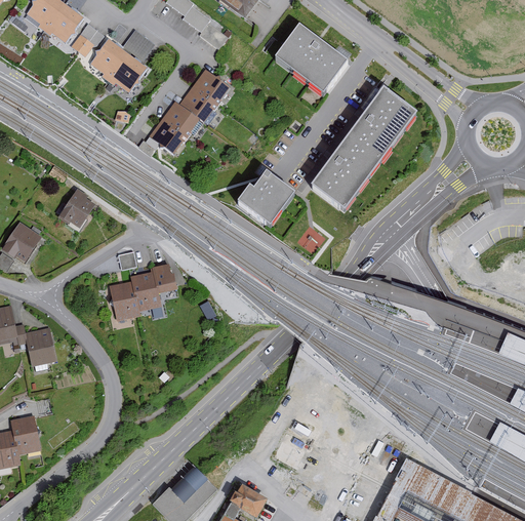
[(74,29),(82,17),(58,0),(36,0),(35,1),(31,1),(32,5),(26,13),(39,23),(38,26),(49,34),(51,32),(65,41),(70,34),(75,34),(74,29)]
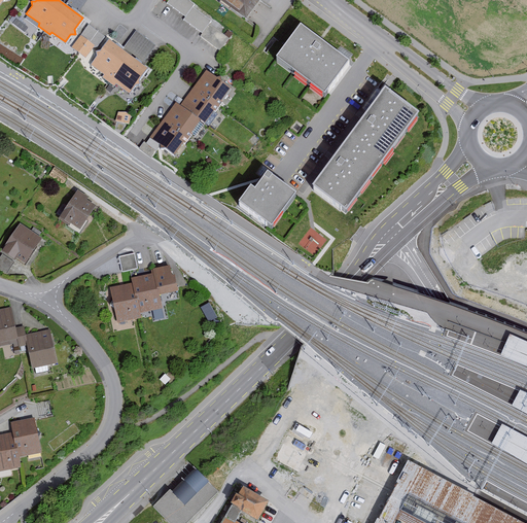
[(202,31),(210,19),(192,6),(195,4),(189,0),(168,0),(167,2),(185,15),(183,18),(202,31)]
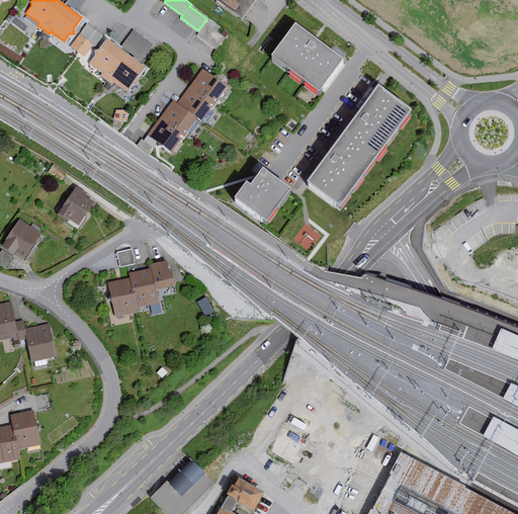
[(213,0),(241,19),(254,0),(213,0)]
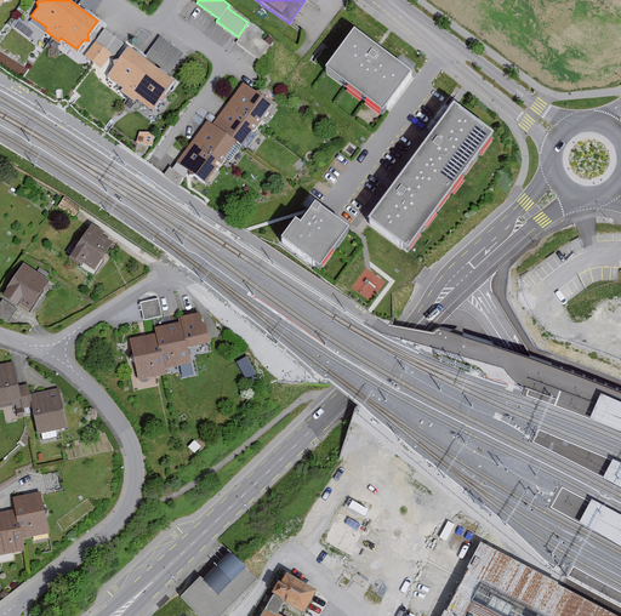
[(144,53),(169,72),(183,52),(159,34),(144,53)]
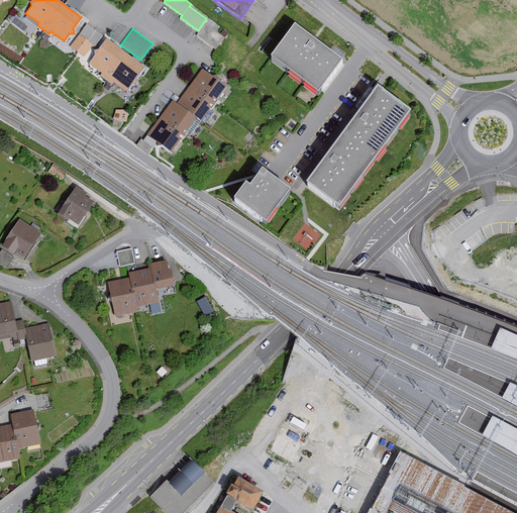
[(283,43),(271,34),(244,70),(304,114),(342,64),(295,28),(283,43)]
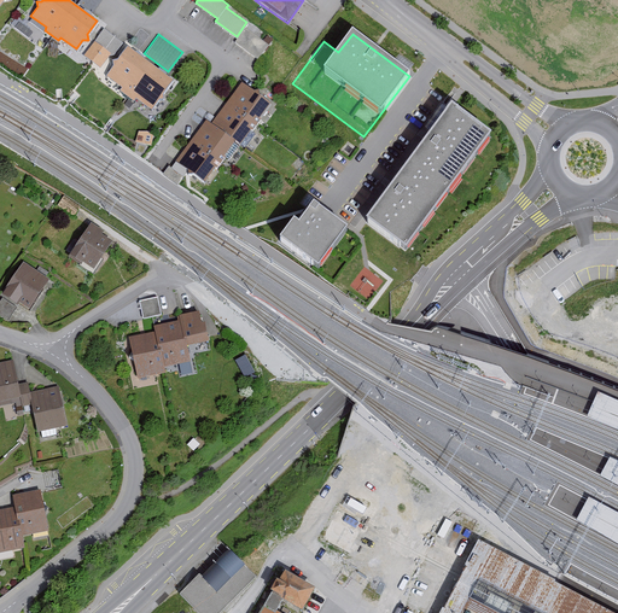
[(162,93),(172,80),(127,46),(116,59),(111,59),(112,64),(105,74),(121,86),(120,88),(133,99),(135,95),(151,107),(157,99),(163,99),(162,93)]
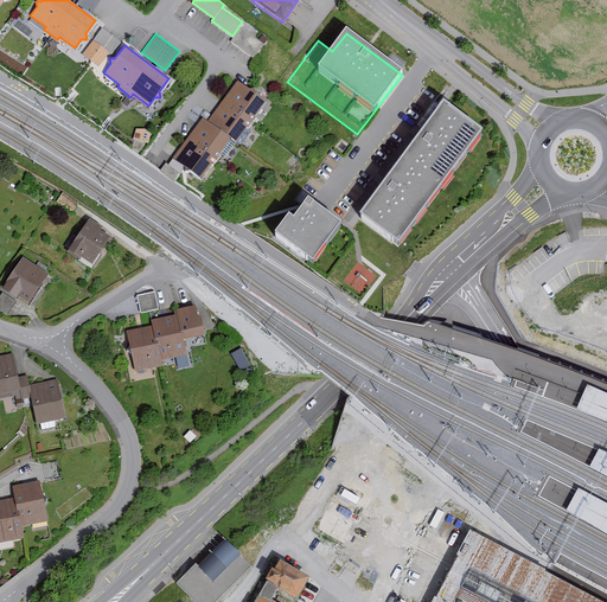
[(266,100),(237,79),(206,120),(202,116),(171,158),(199,179),(230,138),(235,141),(266,100)]
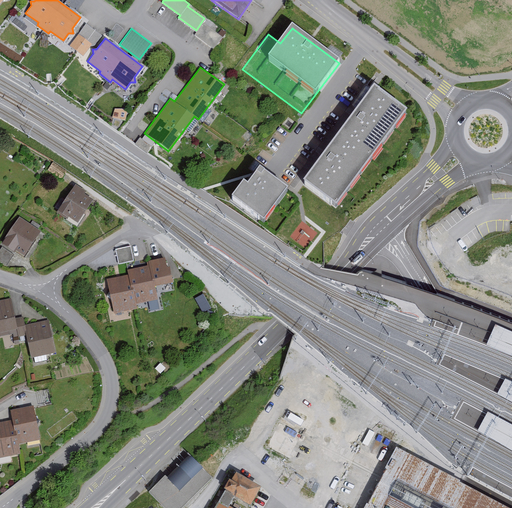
[(408,111),(372,84),(298,184),(334,211),(408,111)]
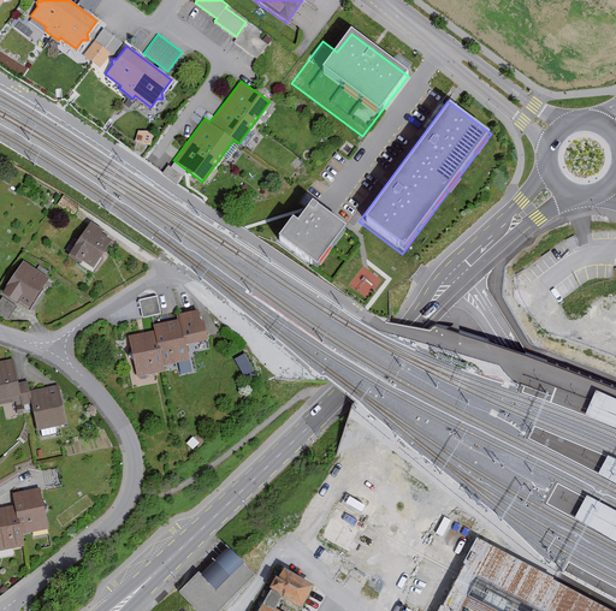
[(345,229),(308,202),(296,218),(291,214),(273,241),(317,271),(345,229)]
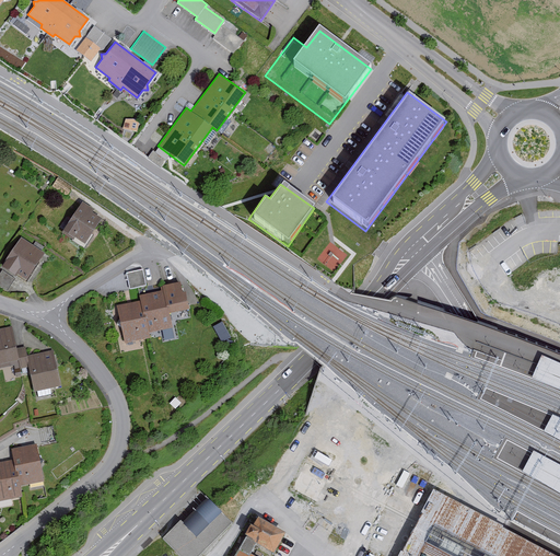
[(93,210),(82,201),(61,231),(71,239),(73,235),(84,244),(102,220),(91,212),(93,210)]
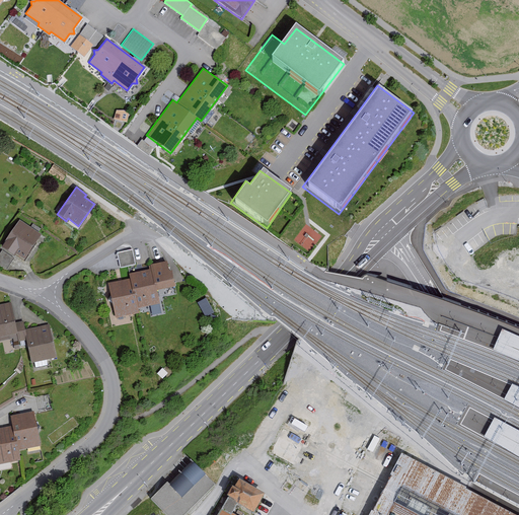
[(41,234),(19,220),(1,247),(13,255),(16,251),(24,258),(41,234)]
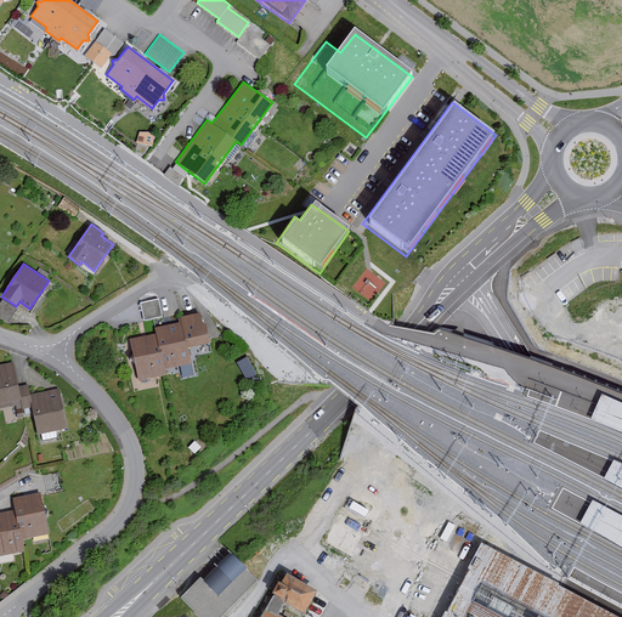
[(160,315),(157,298),(140,301),(143,318),(160,315)]
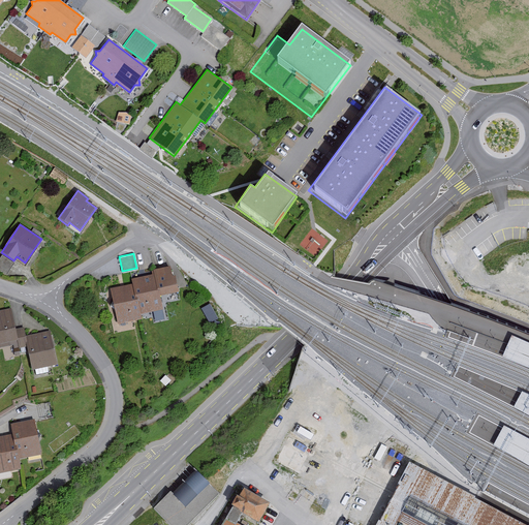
[(169,274),(168,267),(152,269),(153,274),(130,278),(131,283),(110,287),(116,321),(141,317),(139,311),(162,307),(159,295),(176,291),(173,274),(169,274)]
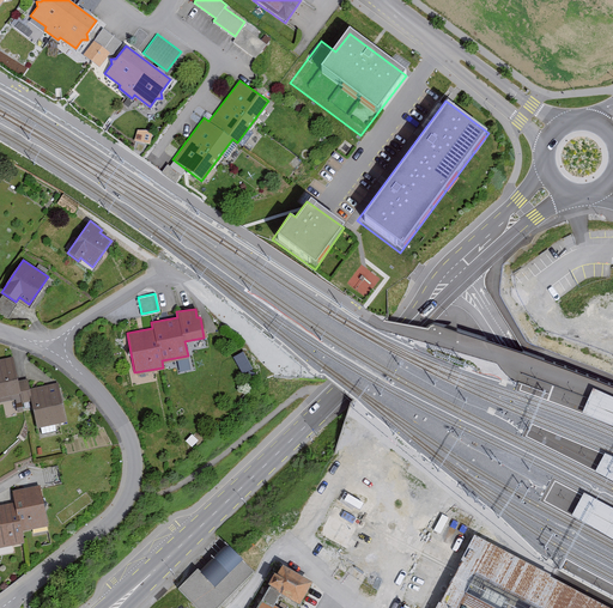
[(11,357),(0,358),(0,399),(17,396),(11,357)]
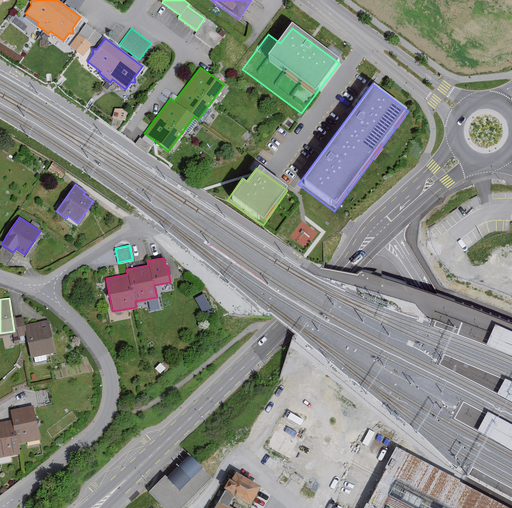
[(47,320),(24,324),(22,317),(15,318),(18,335),(25,334),(29,357),(53,352),(47,320)]
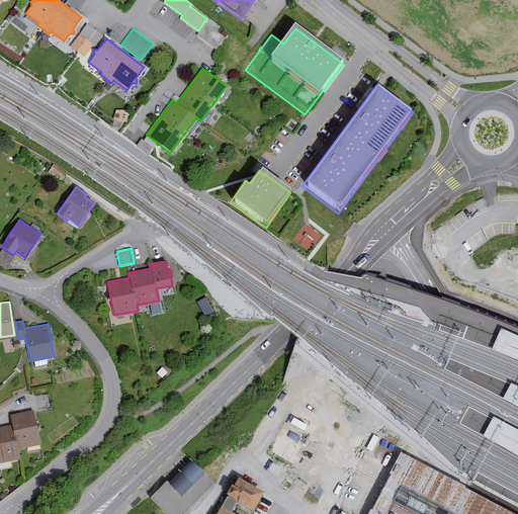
[(517,331),(501,324),(491,347),(500,350),(517,357),(517,331)]
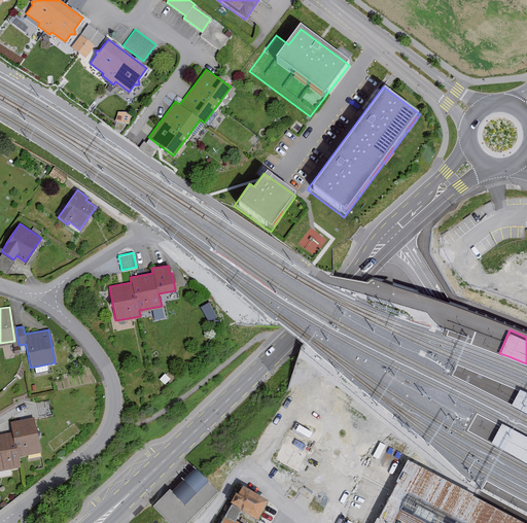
[(327,372),(318,384),(327,391),(337,379),(327,372)]
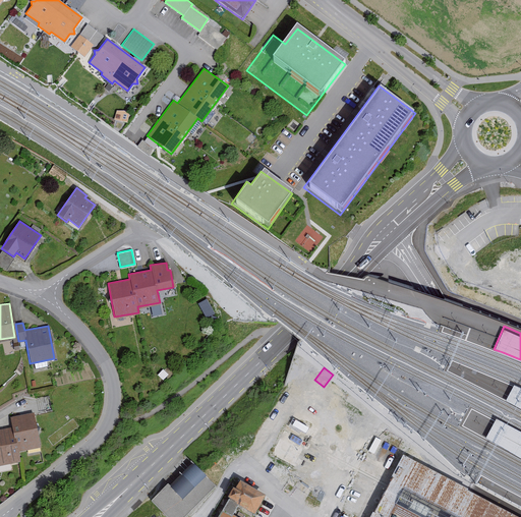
[(520,383),(514,381),(505,398),(516,404),(520,406),(520,383)]
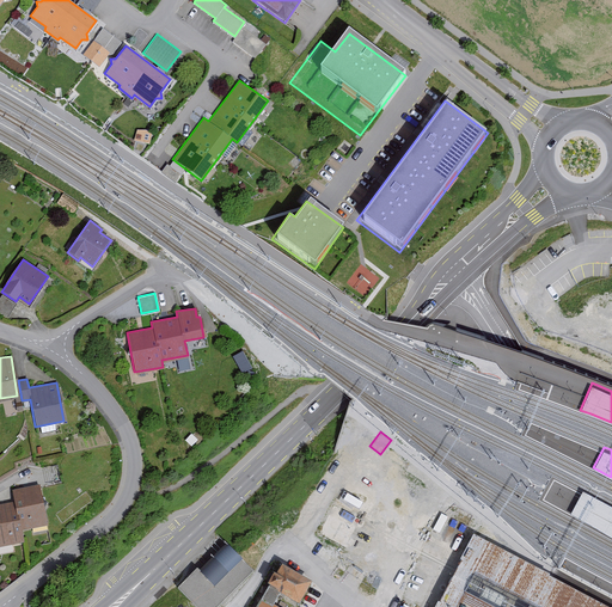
[(47,525),(38,484),(11,489),(13,502),(0,503),(0,545),(23,541),(20,529),(47,525)]
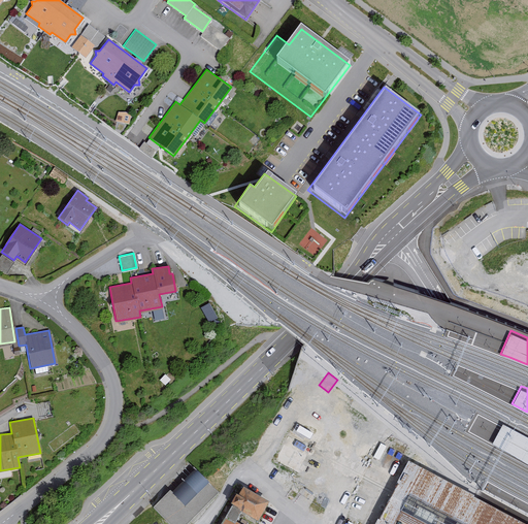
[(527,461),(527,434),(519,430),(502,421),(491,443),(527,461)]
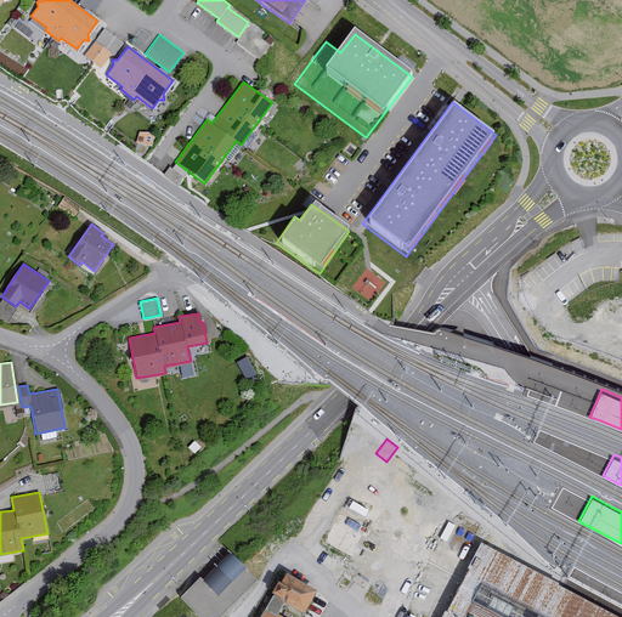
[(621,616),(621,615),(484,543),(475,558),(444,616),(621,616)]
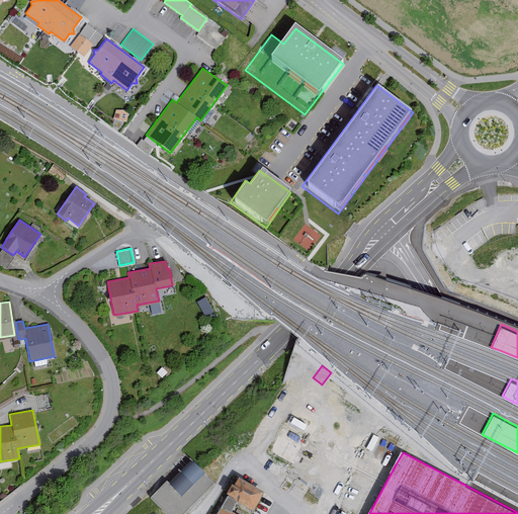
[(183,513),(213,483),(191,461),(170,484),(166,481),(149,498),(165,513),(183,513)]
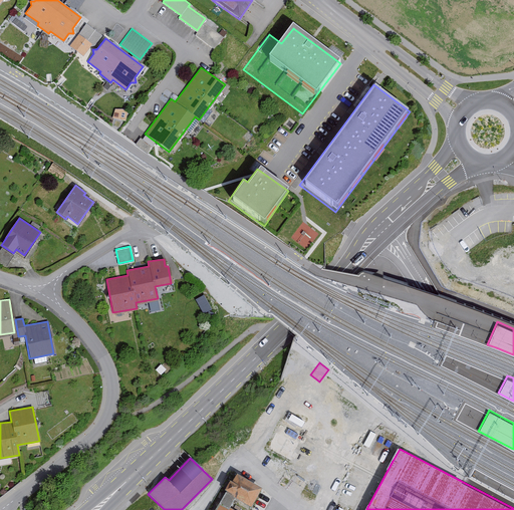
[(261,489),(234,474),(214,509),(232,509),(228,508),(234,497),(251,507),(261,489)]
